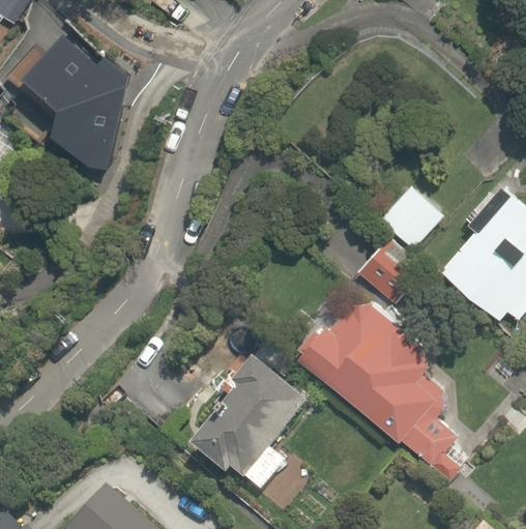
[(19,27),(35,0),(0,0),(0,22),(3,18),(19,27)]
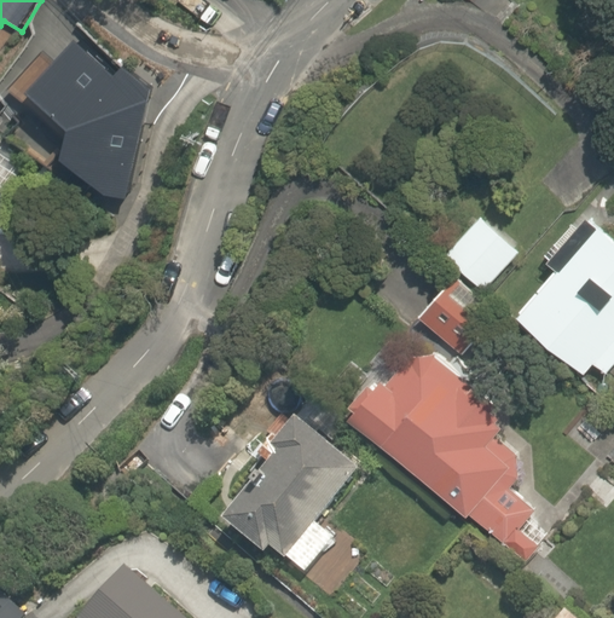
[(0,194),(11,202),(35,165),(0,142),(0,194)]
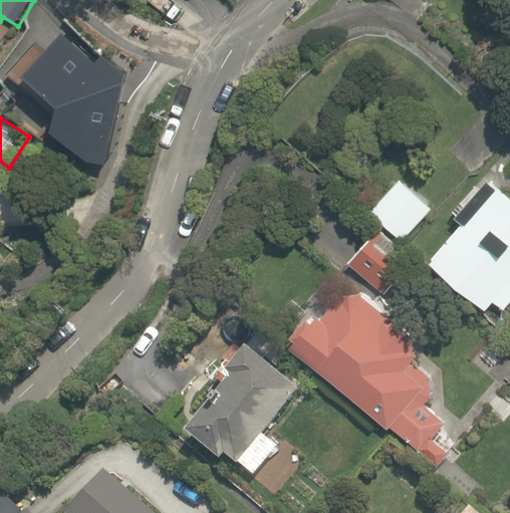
[(433,207),(400,178),(368,214),(403,243),(433,207)]
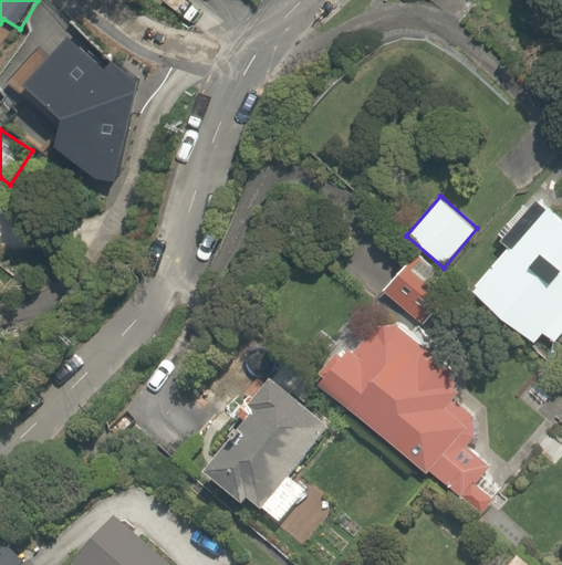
[(468,291),(530,345),(539,334),(553,346),(561,336),(561,220),(543,205),(468,291)]
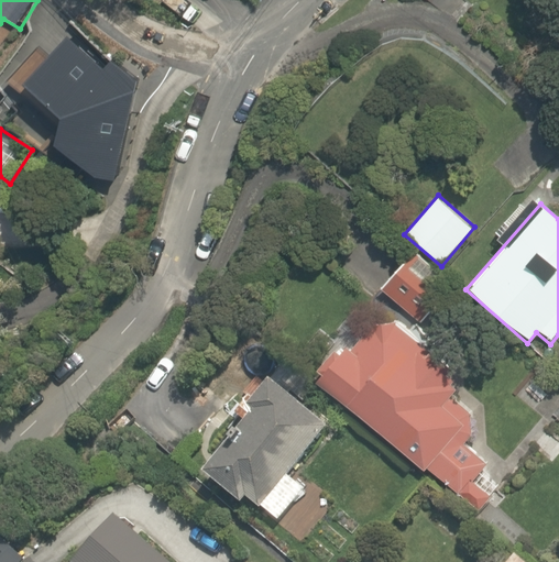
[(403,257),(376,288),(422,326),(447,295),(403,257)]
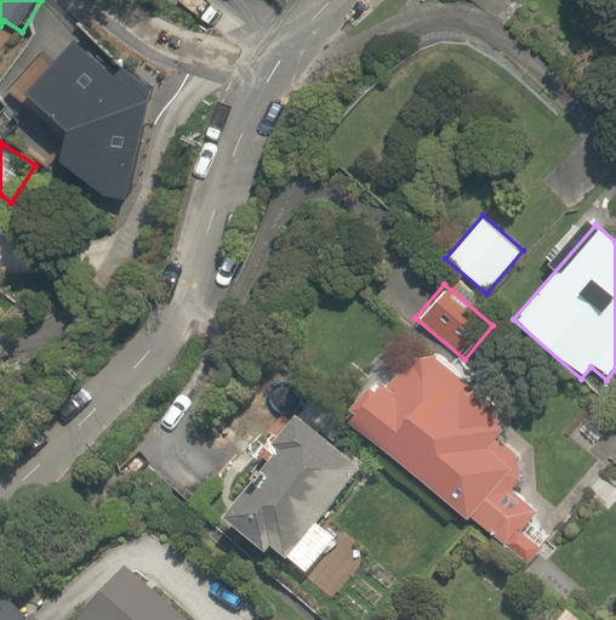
[(514,466),(525,453),(498,431),(469,407),(477,398),(405,337),(391,353),(399,360),(375,388),(363,379),(340,407),(347,413),(342,419),(467,519),(471,515),(519,556),(532,540),(520,529),(535,511),(522,500),(509,489),(523,473),(514,466)]
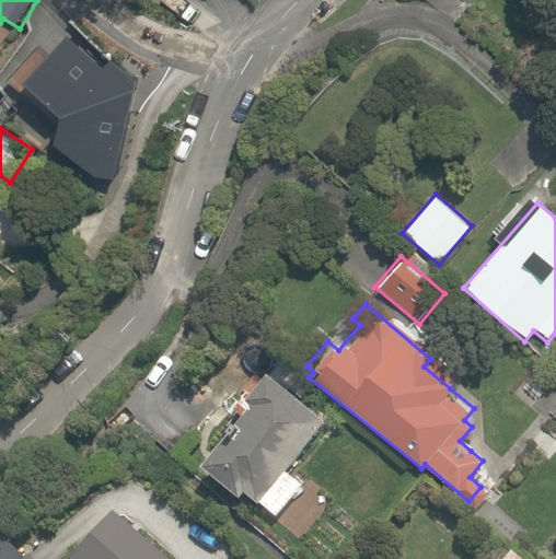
[(212,417),(178,455),(210,481),(207,486),(233,507),(240,499),(255,511),(322,428),(254,386),(235,407),(243,414),(228,431),(212,417)]
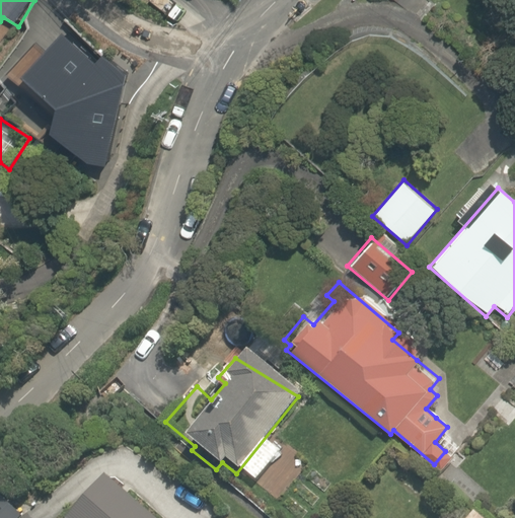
[(168,517),(116,469),(73,516),(75,517),(168,517)]
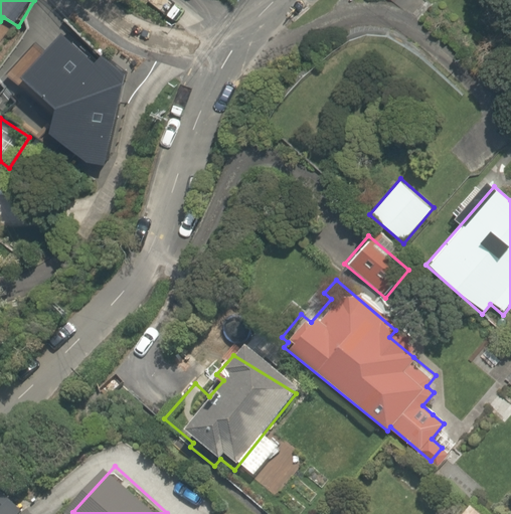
[(20,513),(28,506),(4,486),(0,490),(0,513),(20,513)]
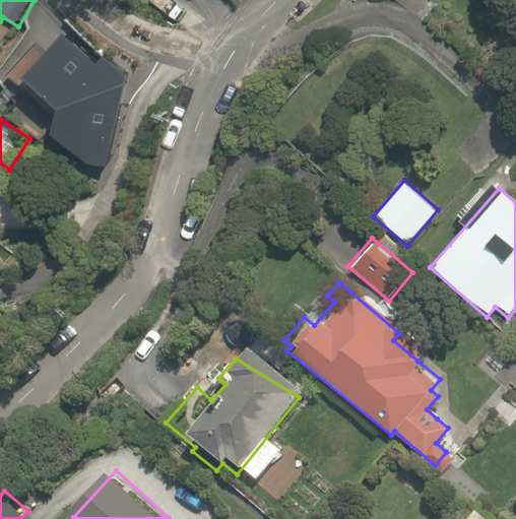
[(479,518),(467,507),(456,518),(479,518)]
